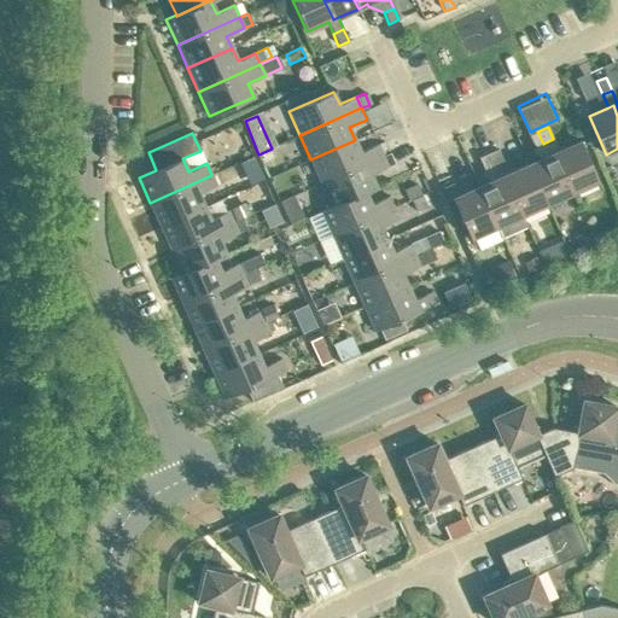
[(543,144),(548,156),(554,153),(571,193),(598,181),(579,141),(559,151),(553,139),(543,144)]
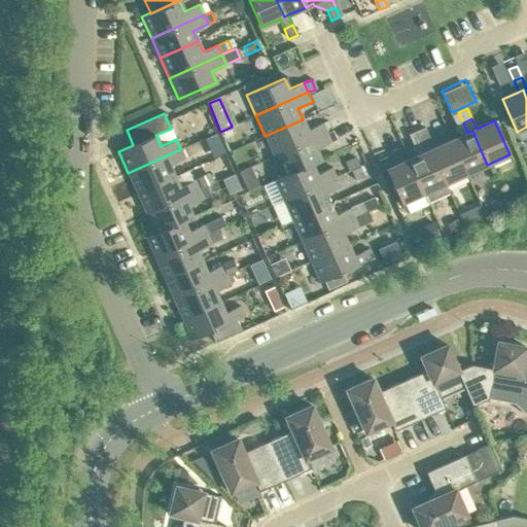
[(265,136),(274,156),(326,133),(322,123),(307,130),(303,119),(265,136)]
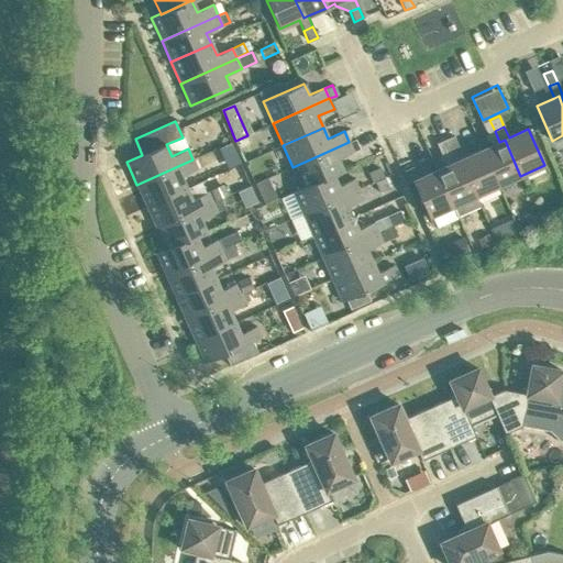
[(350,129),(344,131),(349,142),(354,139),(350,129)]
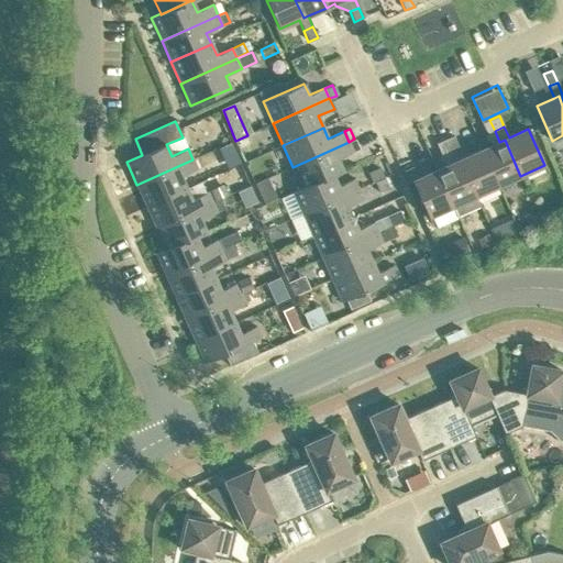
[(435,170),(452,207),(456,217),(479,207),(475,196),(459,159),(454,162),(449,151),(457,147),(453,136),(435,144),(443,162),(445,166),(435,170)]
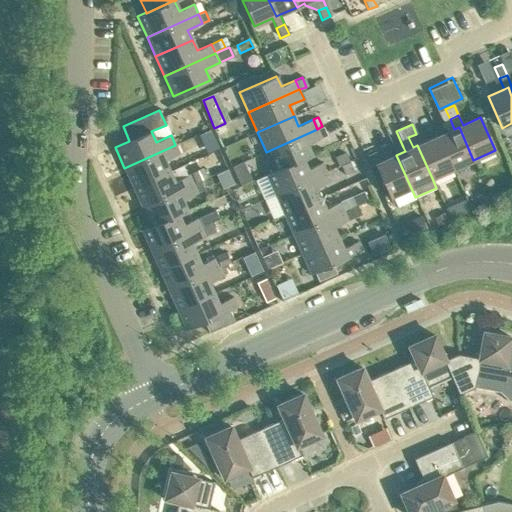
[(322,126),(317,129),(321,138),(327,135),(323,126),(322,126)]
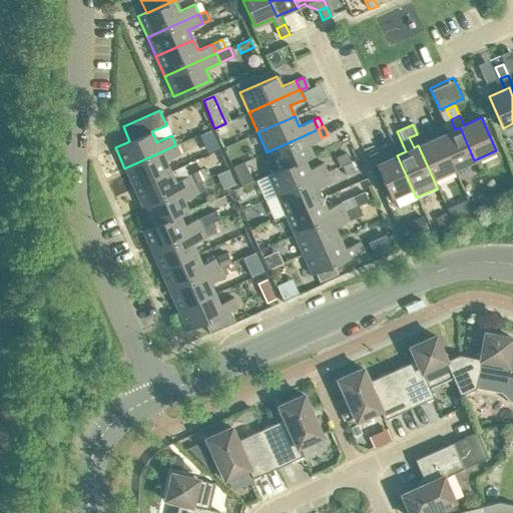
[(460,127),(455,129),(439,136),(453,169),(474,160),(460,127)]
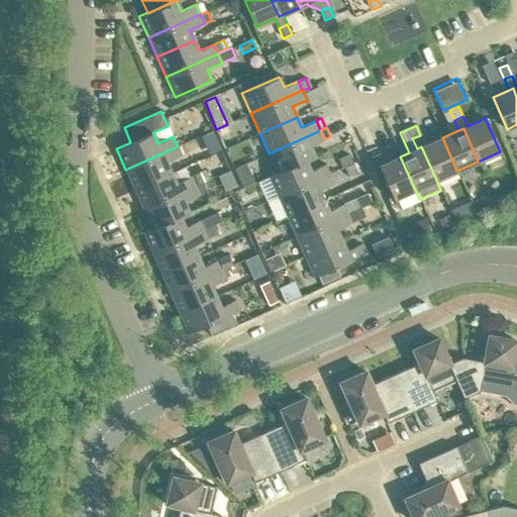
[(269,153),(277,173),(278,173),(305,161),(306,161),(314,157),(310,146),(324,139),(320,130),(269,153)]
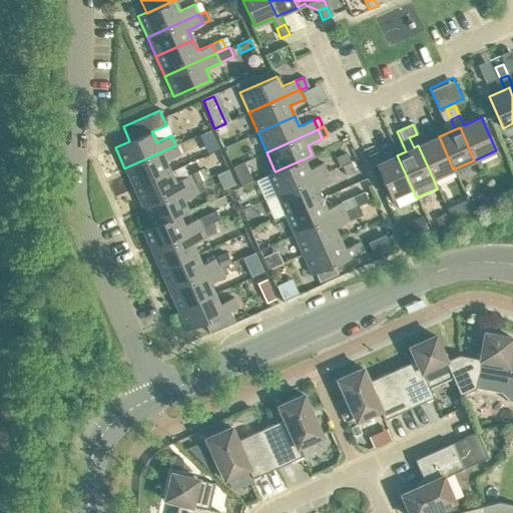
[(212,142),(215,141),(210,130),(197,136),(202,147),(212,142)]
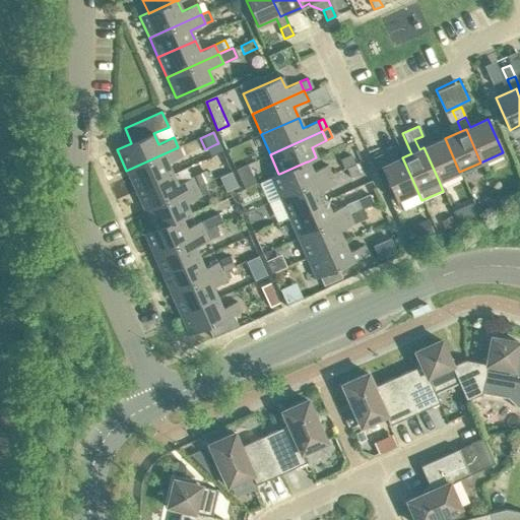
[(428,146),(423,136),(414,139),(419,149),(424,147),(439,181),(459,172),(445,138),(428,146)]
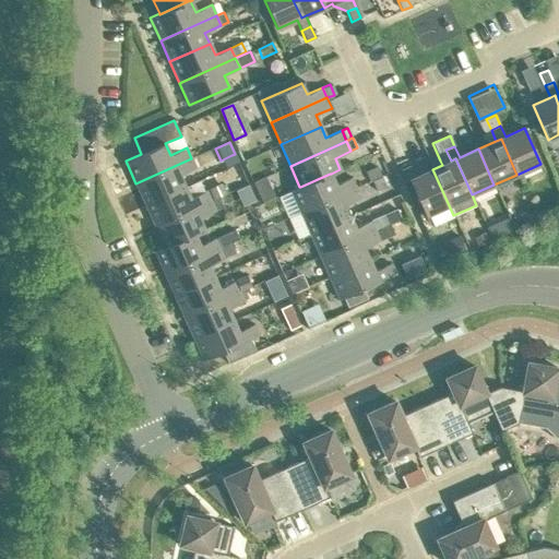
[(135,183),(145,204),(185,187),(179,176),(195,168),(191,158),(135,183)]
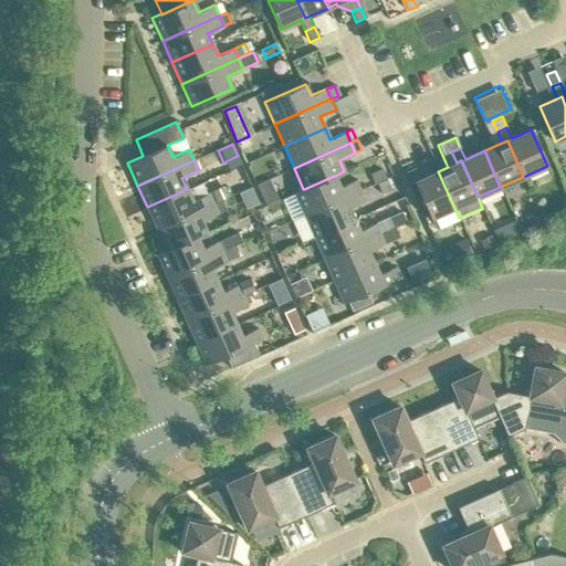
[(454,208),(438,171),(419,179),(415,168),(405,171),(410,184),(413,182),(430,218),(454,208)]
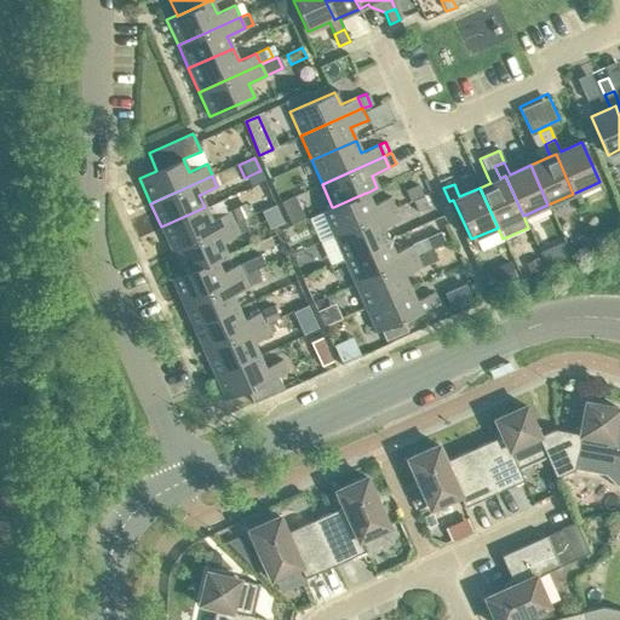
[(405,191),(409,201),(423,195),(418,185),(405,191)]
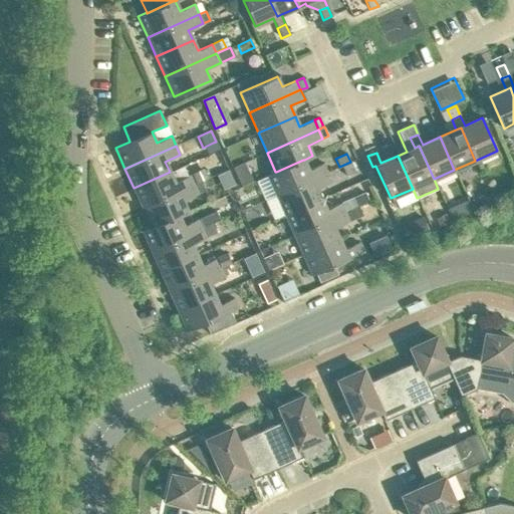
[(217,175),(228,170),(224,160),(213,165),(217,175)]
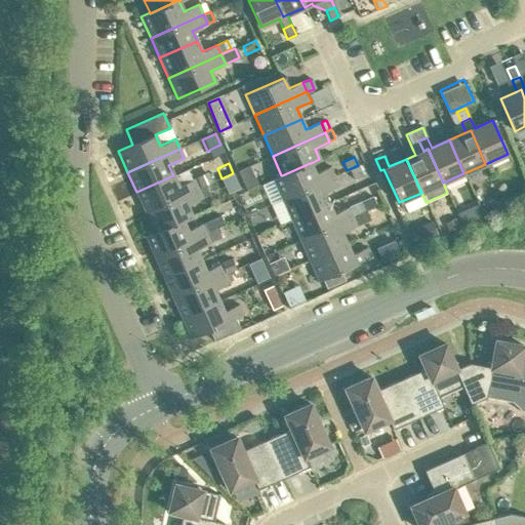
[(251,163),(242,165),(246,183),(255,180),(251,163)]
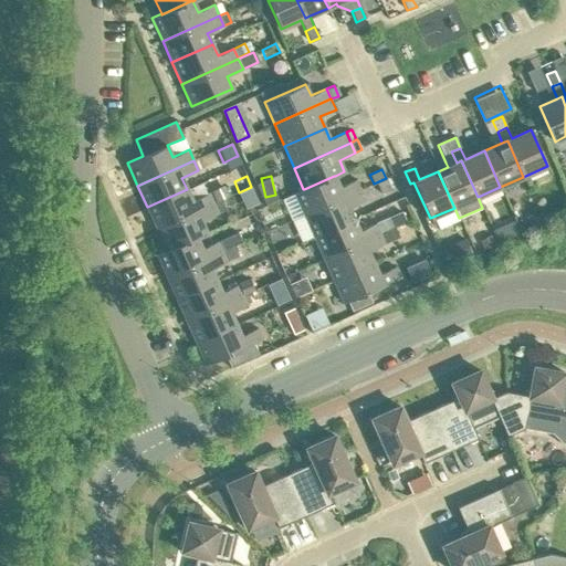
[(294,194),(304,216),(360,190),(356,180),(339,187),(335,176),(334,176),(304,189),(303,189),(294,194)]
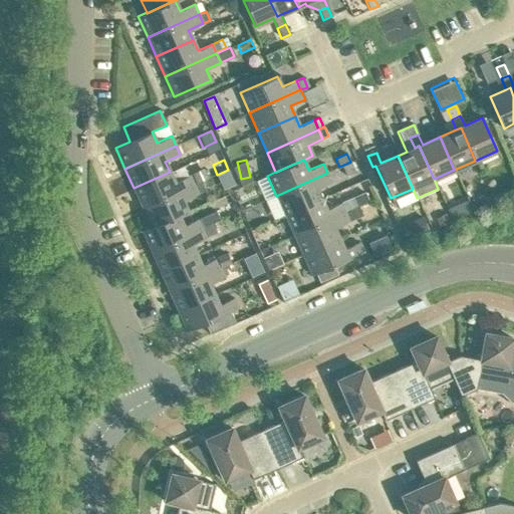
[(350,162),(339,167),(342,175),(345,174),(346,176),(355,172),(350,162)]
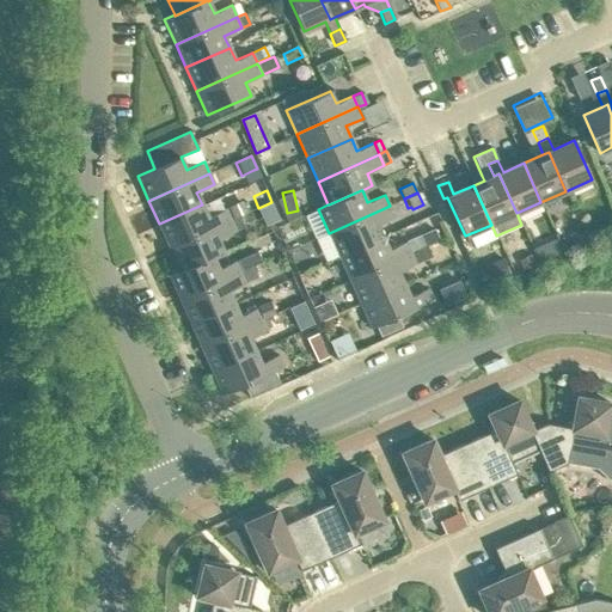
[(169,248),(231,220),(225,209),(222,210),(218,197),(202,204),(159,224),(169,248)]
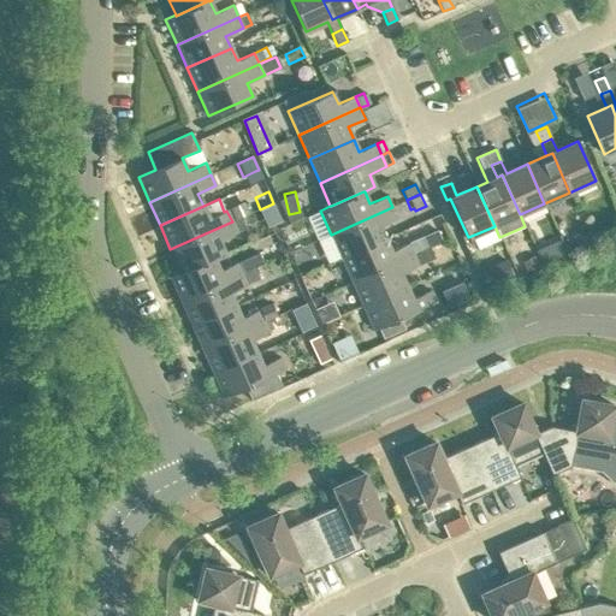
[(331,235),(342,259),(385,238),(379,226),(397,218),(392,207),(331,235)]
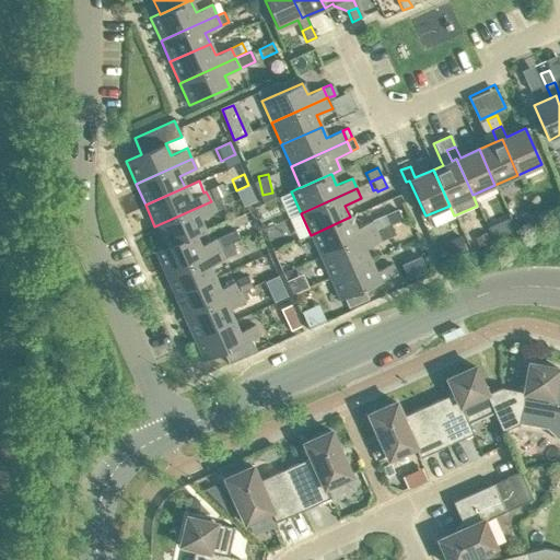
[(154,226),(164,247),(164,248),(195,234),(195,235),(205,231),(199,219),(216,211),(211,201),(154,226)]
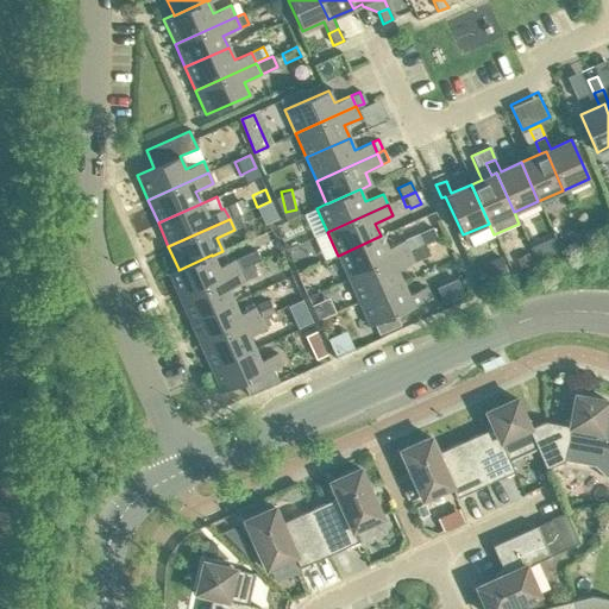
[(418,234),(422,245),(437,239),(432,228),(418,234)]
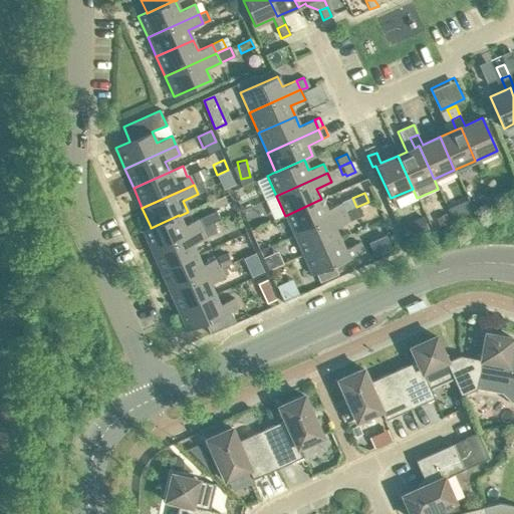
[(479,199),(482,206),(494,201),(491,194),(479,199)]
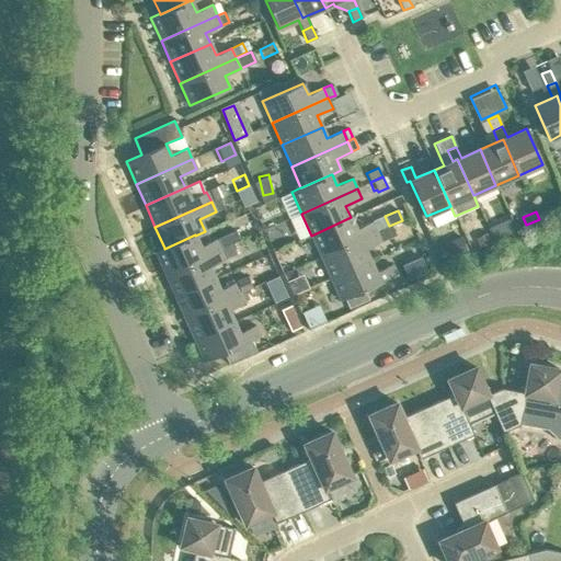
[(311,236),(320,256),(377,232),(371,221),(356,228),(351,217),(311,236)]
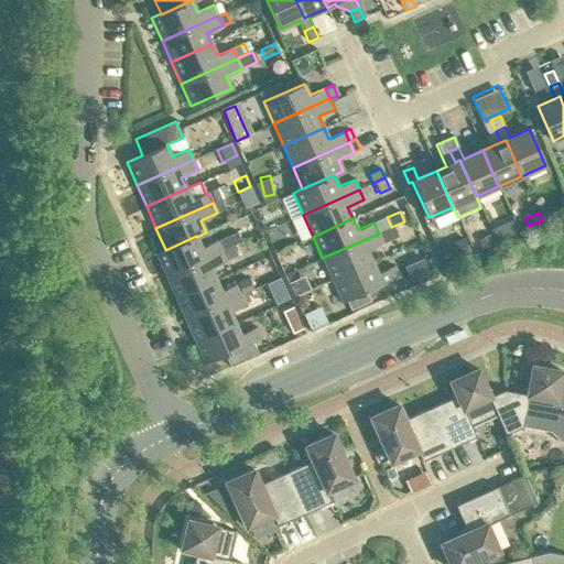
[(497,240),(503,237),(499,226),(491,229),(497,240)]
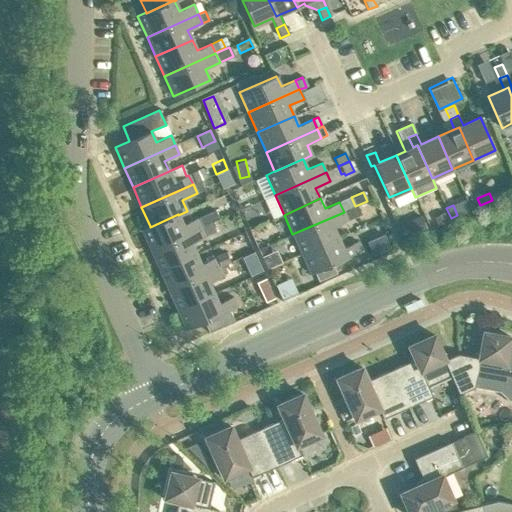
[(361,215),(357,206),(344,212),(348,221),(361,215)]
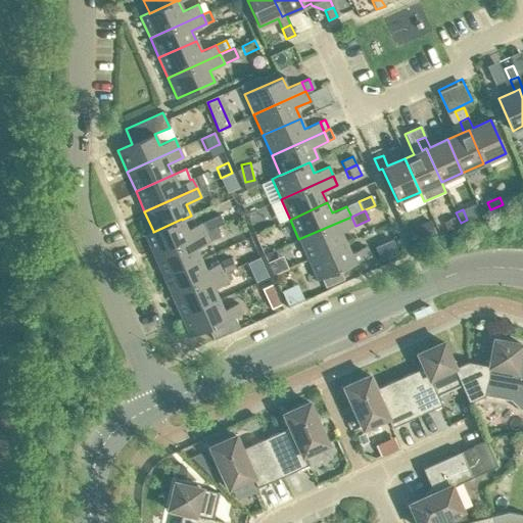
[(224,225),(220,215),(201,223),(205,232),(216,228),(224,225)]
